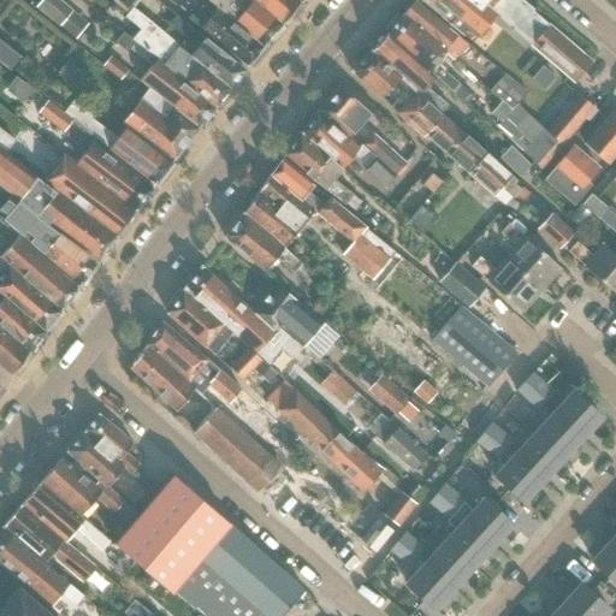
[(72,11),(59,0),(41,0),(36,7),(59,27),(72,11)]
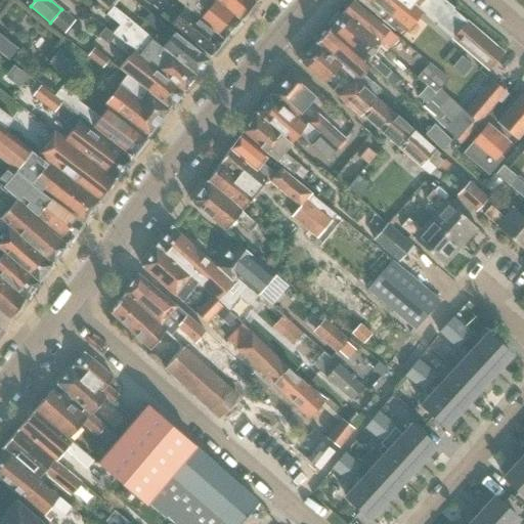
[(97,0),(111,10),(114,7),(113,6),(117,0),(97,0)]
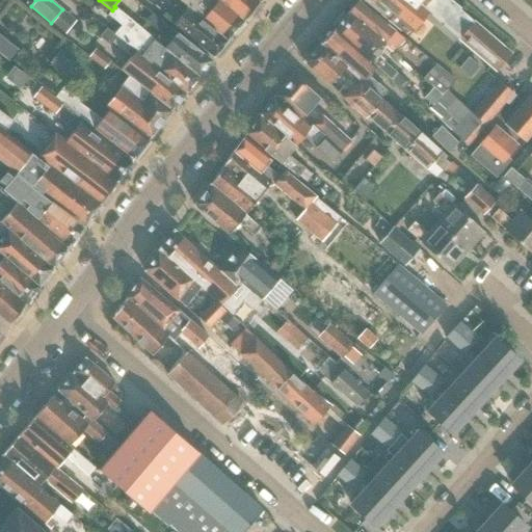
[(244,21),(218,0),(182,0),(188,5),(228,41),(244,21)]
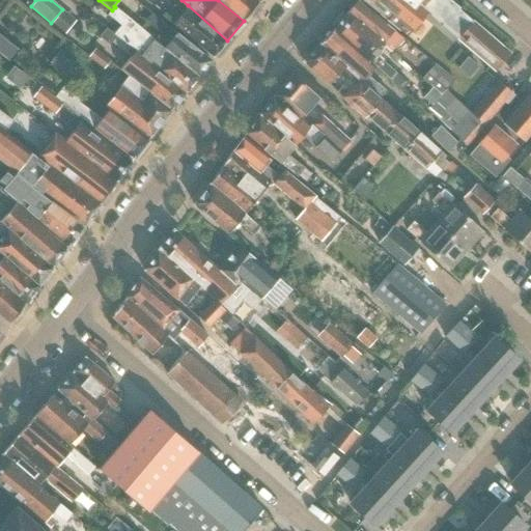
[(218,0),(244,21),(260,1),(259,0),(218,0)]
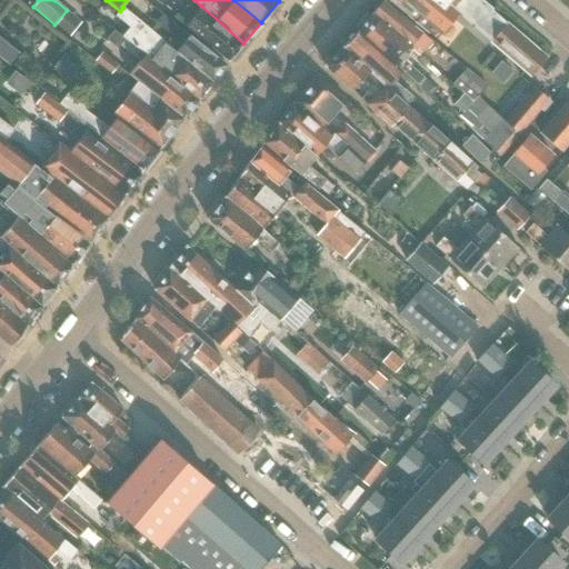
[(411,48),(411,49),(419,55),(431,40),(383,0),(372,13),(411,48)]
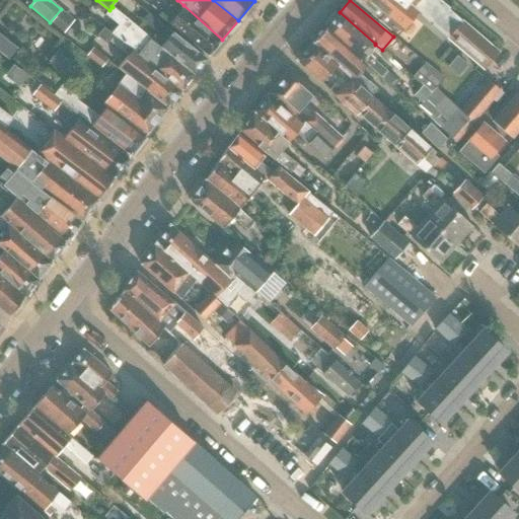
[(403,0),(354,0),(378,19),(388,27),(392,21),(390,16),(397,8),(406,16),(414,8),(403,0)]
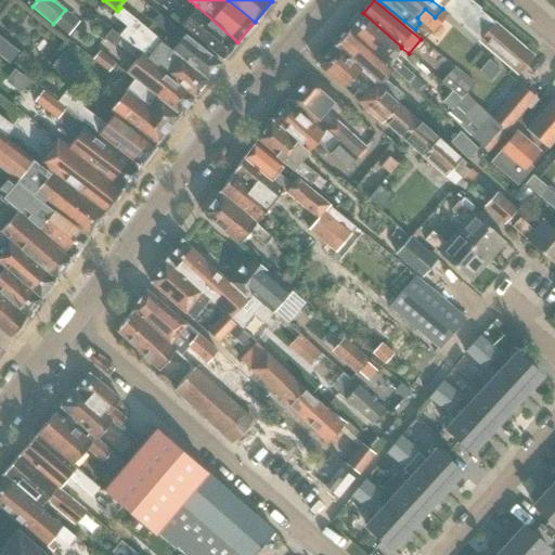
[(431,0),(442,9),(462,26),(461,27),(474,38),(489,18),(479,10),(480,8),(470,0),(431,0)]
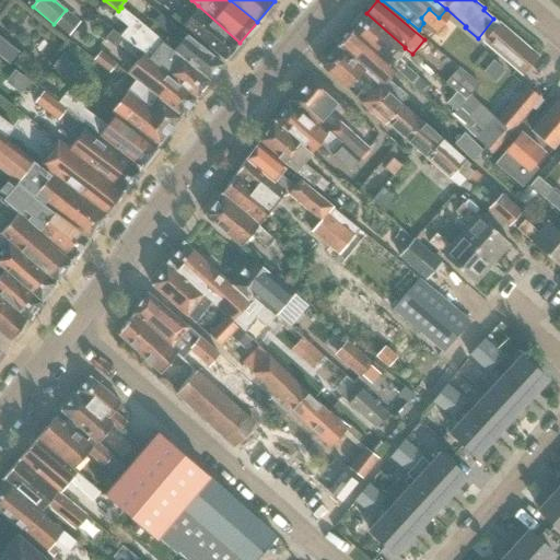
[(225,60),(240,43),(198,6),(184,23),(193,31),(219,54),(225,60)]
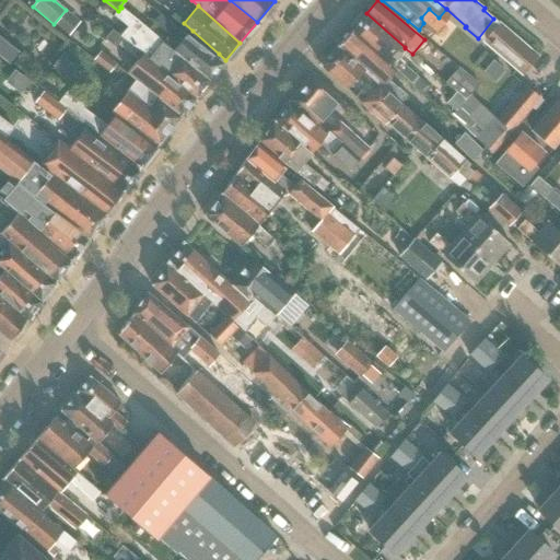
[(121,8),(118,11),(115,14),(128,25),(120,35),(123,37),(150,57),(195,98),(209,80),(173,49),(173,48),(135,19),(121,8)]
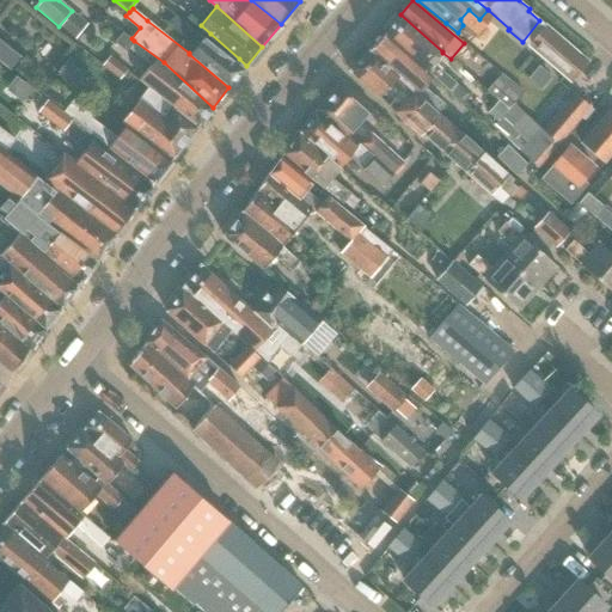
[(196,46),(189,53),(189,54),(228,87),(243,69),(176,14),(167,24),(196,46)]
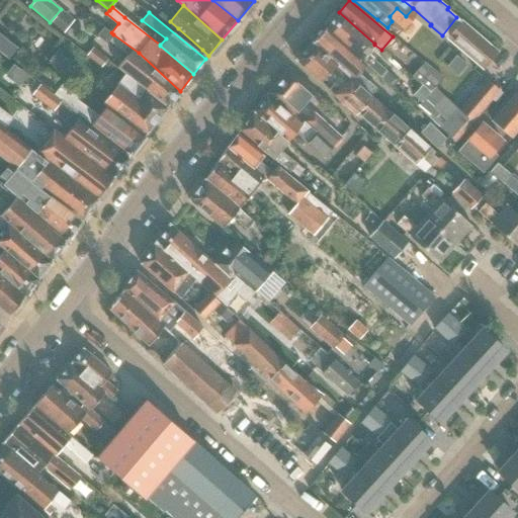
[(366,54),(374,45),(374,44),(339,12),(338,13),(326,28),(366,66),(380,78),(404,97),(410,91),(386,71),(366,54)]
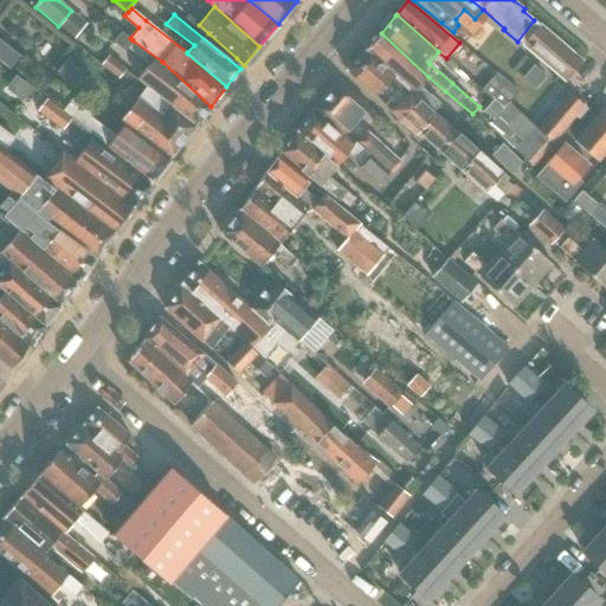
[(77,23),(69,15),(59,27),(66,34),(77,23)]
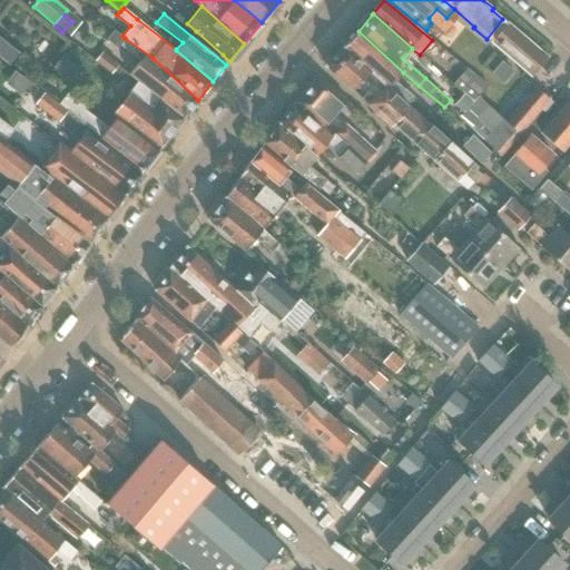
[(502,19),(487,39),(531,76),(546,59),(548,58),(502,19)]
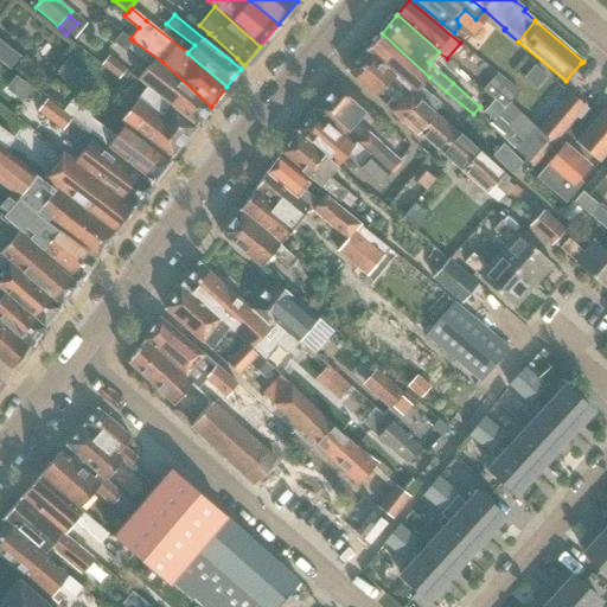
[(366,51),(391,74),(411,91),(420,100),(433,112),(440,103),(421,87),(429,77),(382,33),(366,51)]
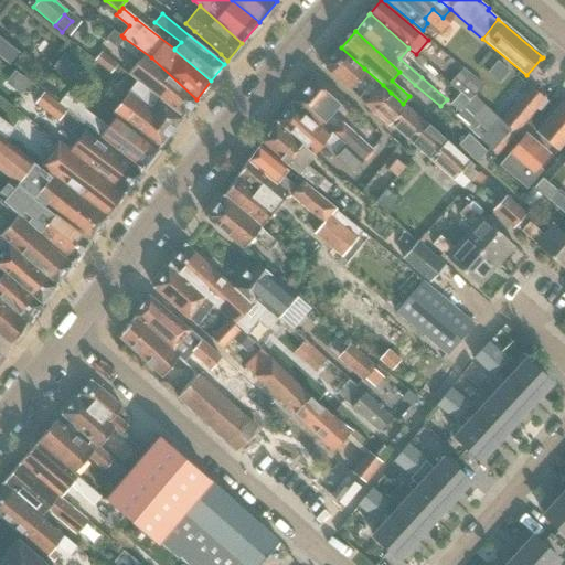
[(0,36),(0,55),(10,64),(19,52),(0,36)]
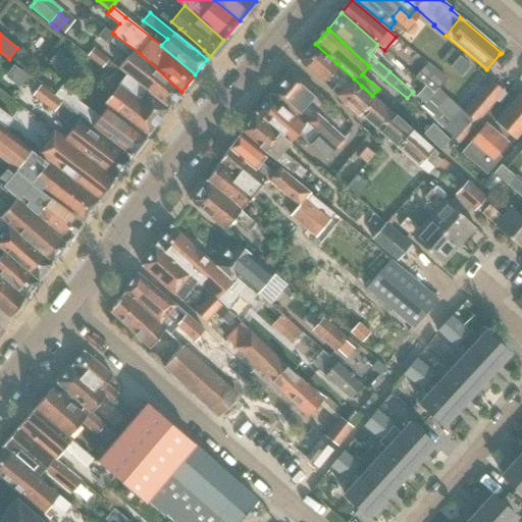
[(126,74),(169,107),(181,92),(140,53),(114,35),(110,41),(128,56),(119,68),(126,74)]
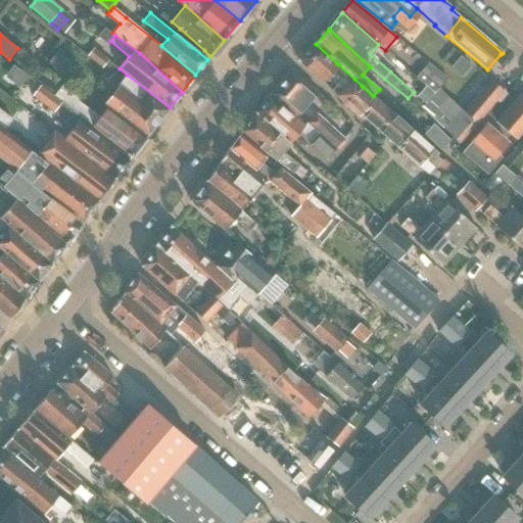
[(321,83),(337,63),(316,44),(298,61),(321,83)]
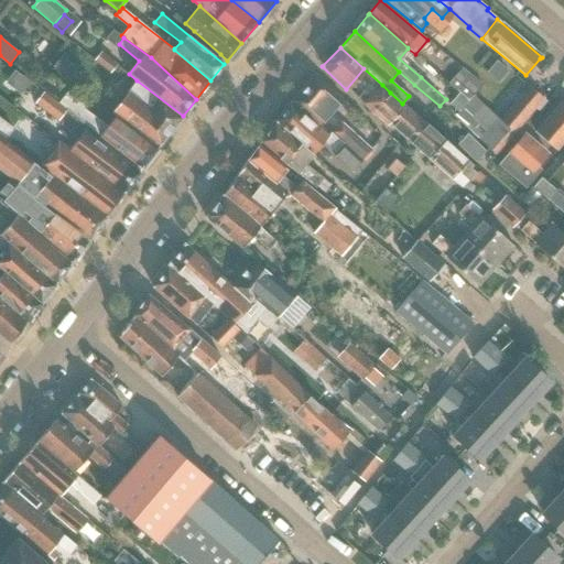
[(116,64),(105,55),(101,52),(95,61),(109,72),(116,64)]
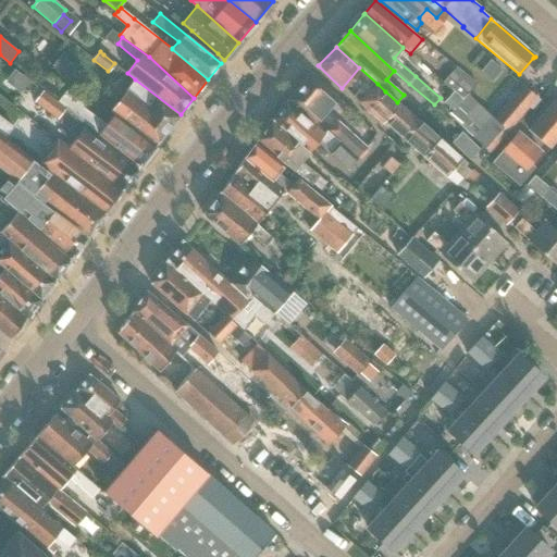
[(77,69),(60,56),(51,66),(69,79),(77,69)]
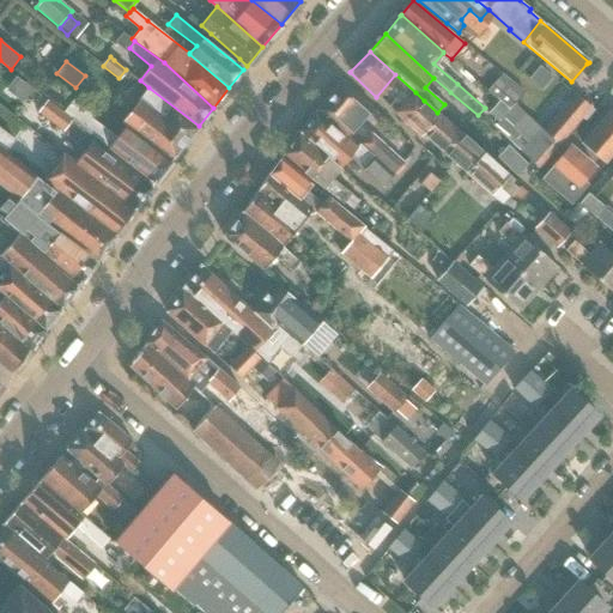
[(509,109),(514,104),(525,91),(502,73),(487,91),(498,101),(501,102),(509,109)]
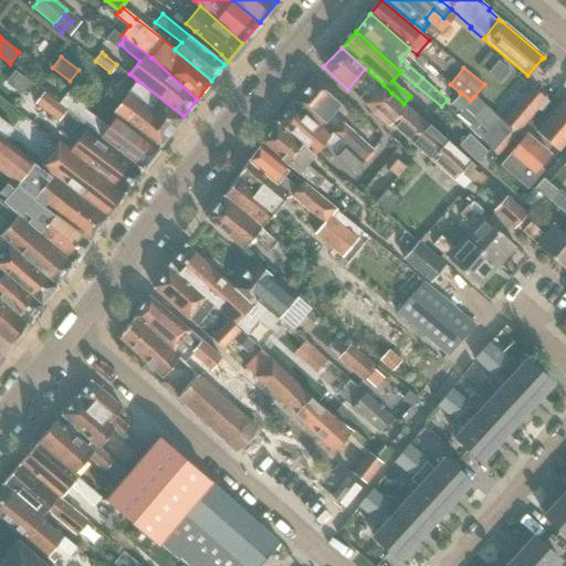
[(293,102),(321,128),(344,101),(315,75),(293,102)]
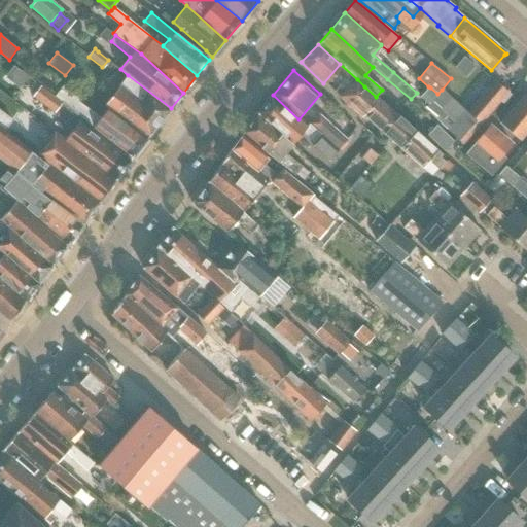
[(148,138),(171,108),(128,75),(113,95),(105,105),(108,107),(147,138),(148,138)]
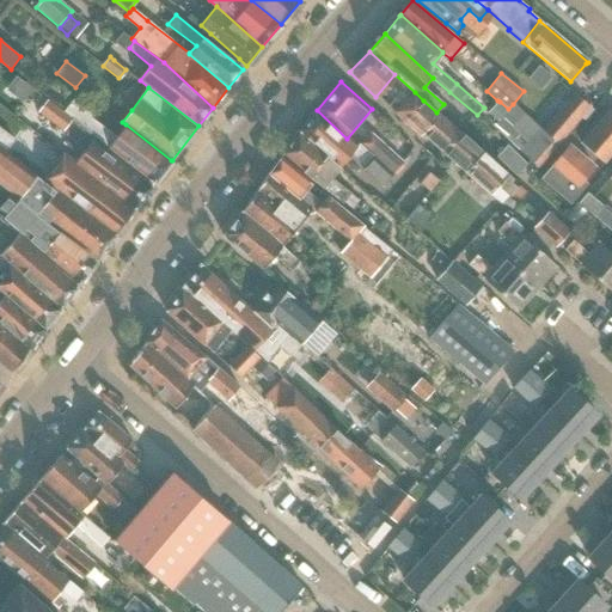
[(404,123),(423,101),(415,92),(395,115),(404,123)]
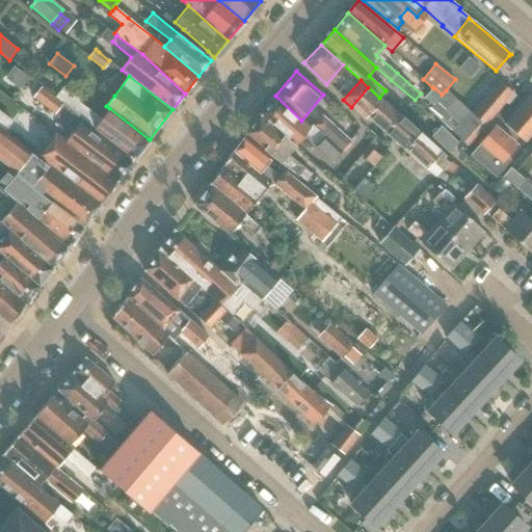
[(472,114),(484,125),(512,92),(509,90),(499,82),(472,113),(472,114)]
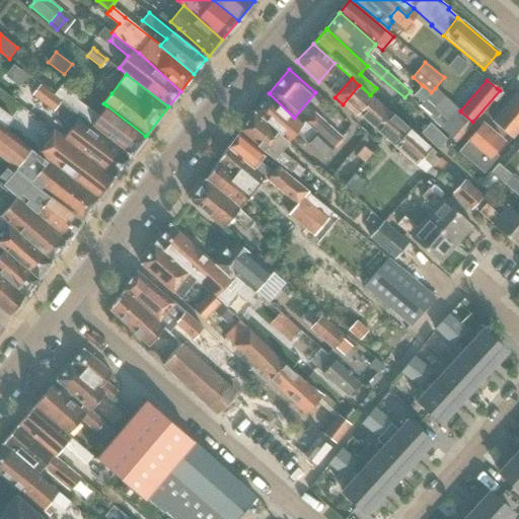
[(79,121),(81,118),(83,116),(64,100),(42,85),(33,94),(54,109),(59,102),(62,104),(57,113),(74,125),(64,139),(115,177),(129,158),(79,121)]
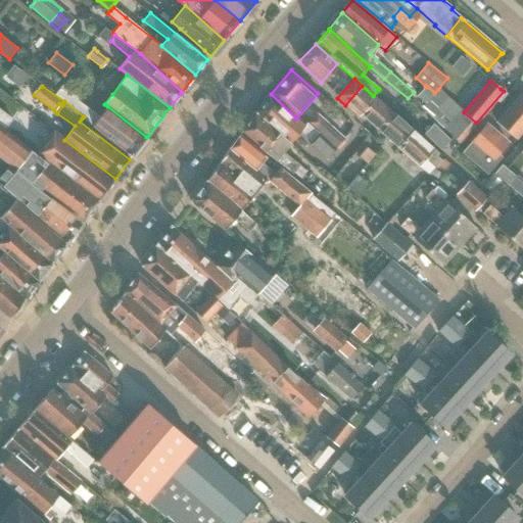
[(379,132),(394,114),(373,96),(362,86),(345,105),(359,117),(361,115),(379,132)]
